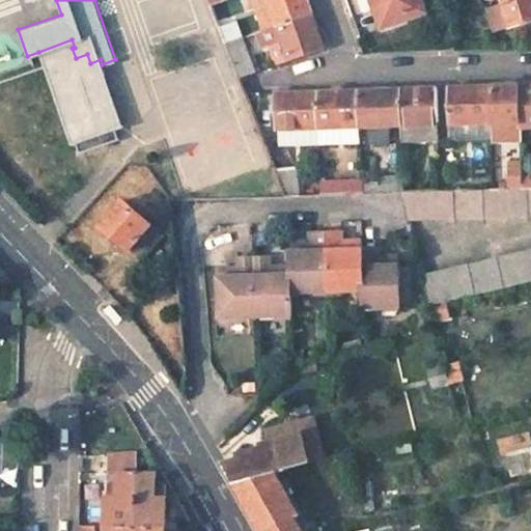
[(275,22),(267,0),(248,0),(258,28),(275,22)]
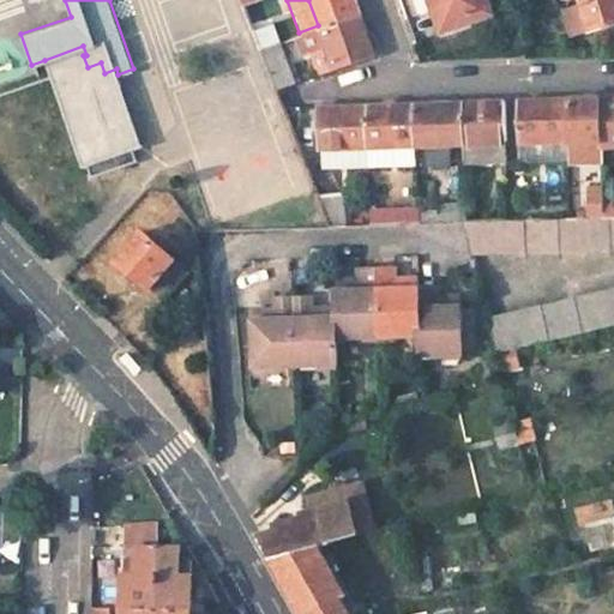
[(308,0),(318,25),(360,11),(356,0),(308,0)]
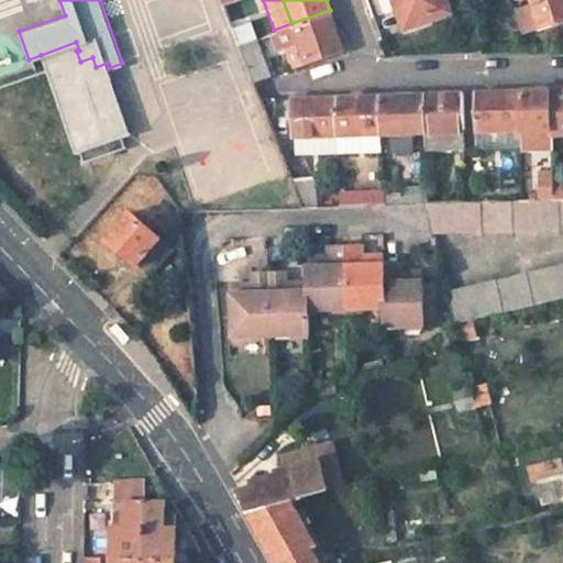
[(448,0),(400,0),(410,25),(452,11),(448,0)]
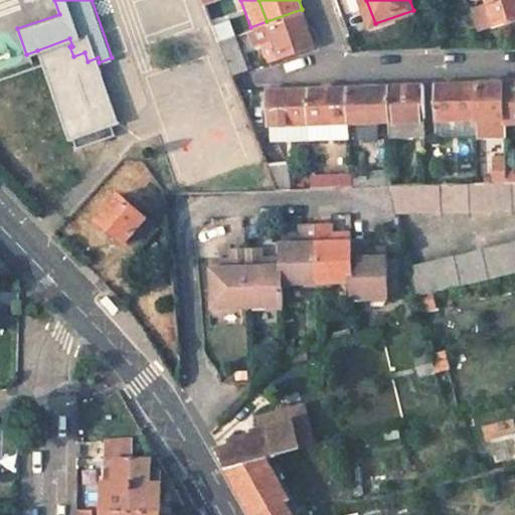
[(514,0),(492,0),(493,2),(481,6),(488,28),(514,19),(514,0)]
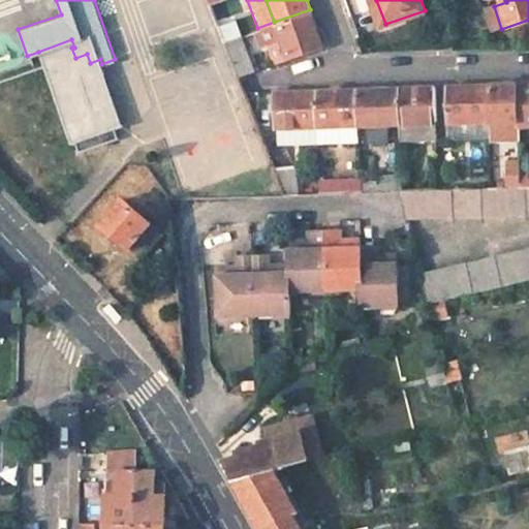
[(316,25),(310,9),(274,22),(257,28),(251,30),(257,47),(266,43),(280,38),(286,58),(322,44),(316,25)]
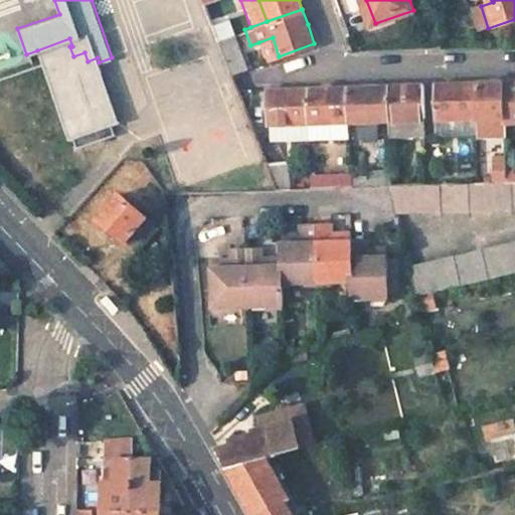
[(218,38),(233,33),(226,14),(211,20),(218,38)]
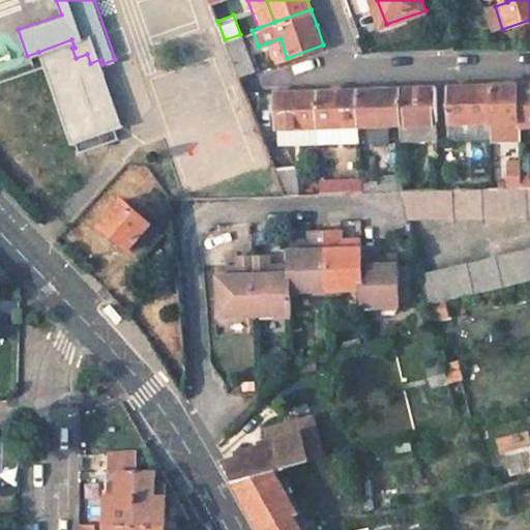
[(254,69),(240,34),(225,39),(239,75),(254,69)]
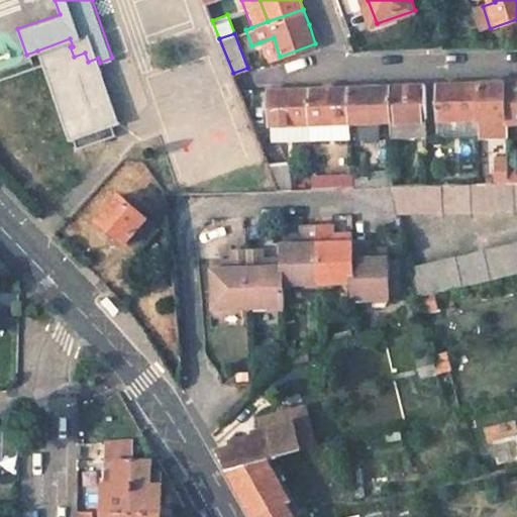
[(274,37),(260,42),(266,62),(280,57),(274,37)]
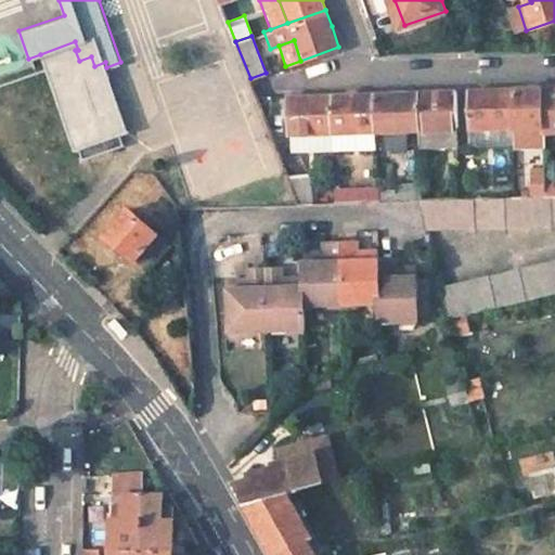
[(75,41),(40,54),(74,150),(78,149),(82,158),(125,143),(120,133),(129,130),(106,67),(105,62),(94,66),(91,56),(79,61),(75,50),(78,50),(75,41)]
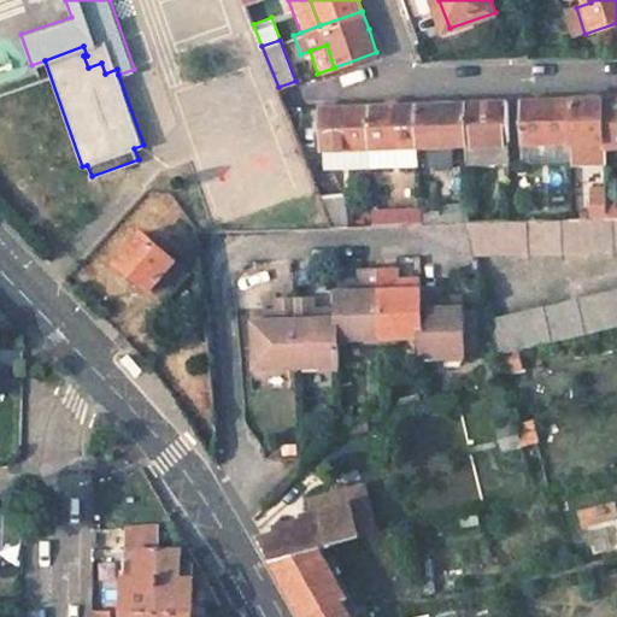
[(607,150),(616,148),(616,98),(606,99),(607,144),(607,150)]
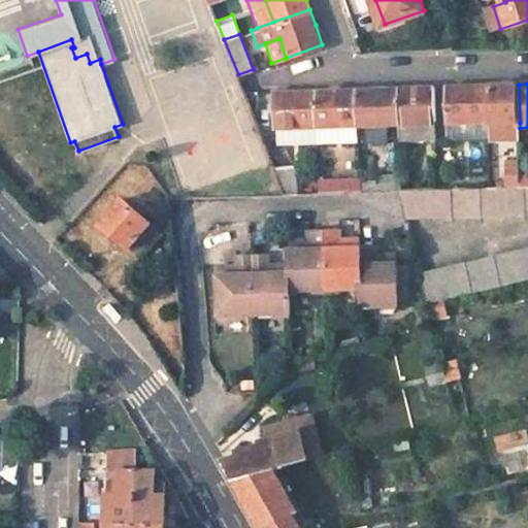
[(503,85),(488,86),(489,123),(490,137),(490,142),(495,142),(495,138),(494,123),(520,123),(519,85),(503,85)]
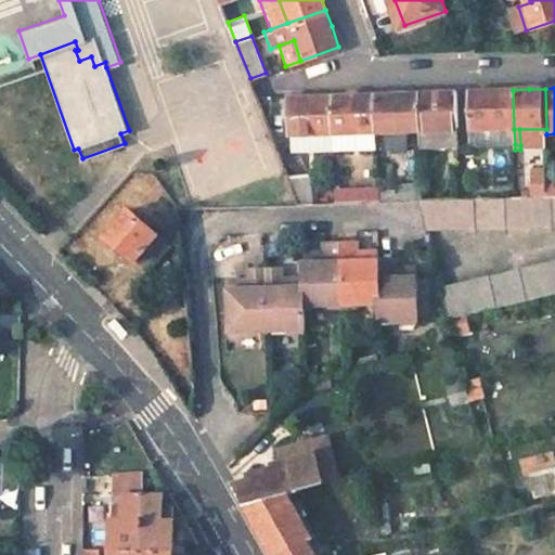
[(514,129),(513,90),(489,90),(468,91),(469,131),(485,130),(486,141),(501,140),(501,130),(514,129)]
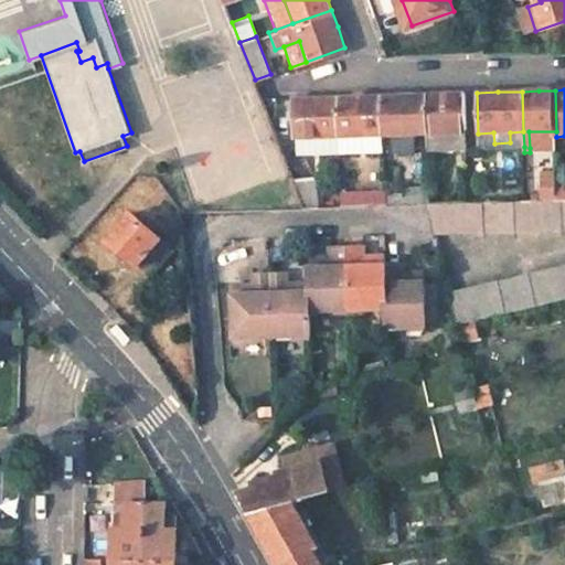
[(445,93),(426,94),(427,134),(451,134),(466,134),(465,93),(445,93)]
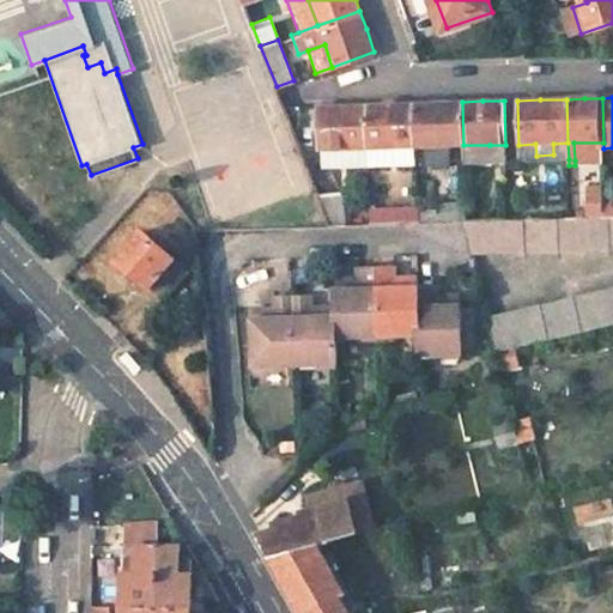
[(438,102),(413,103),(414,146),(426,146),(426,164),(449,163),(448,145),(463,145),(462,102),(438,102)]
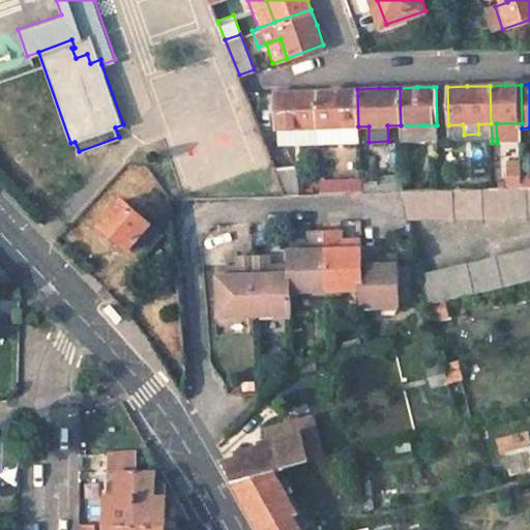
[(337,89),(317,90),(318,127),(348,127),(358,126),(357,89),(337,89)]
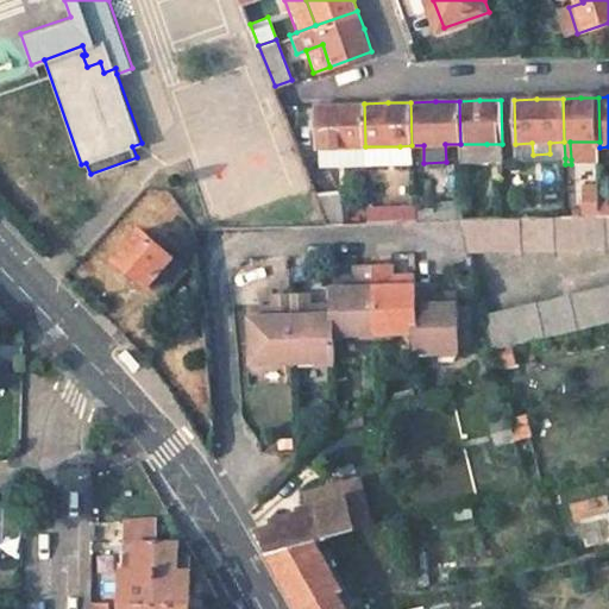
[(316,149),(341,148),(365,146),(364,104),(337,104),(315,105),(316,149)]
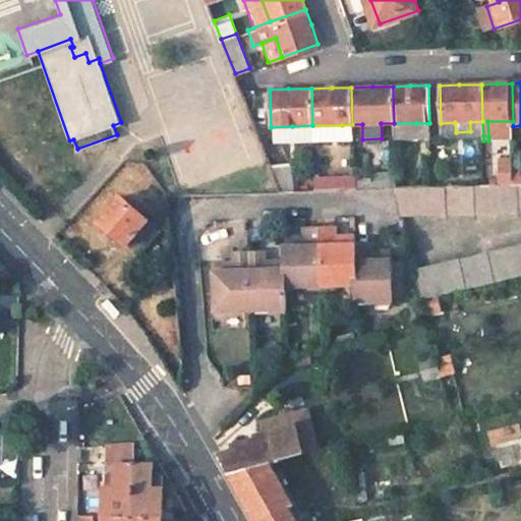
[(455,122),(441,123),(442,136),(483,135),(482,121),(470,122),(470,131),(456,132),(455,122)]
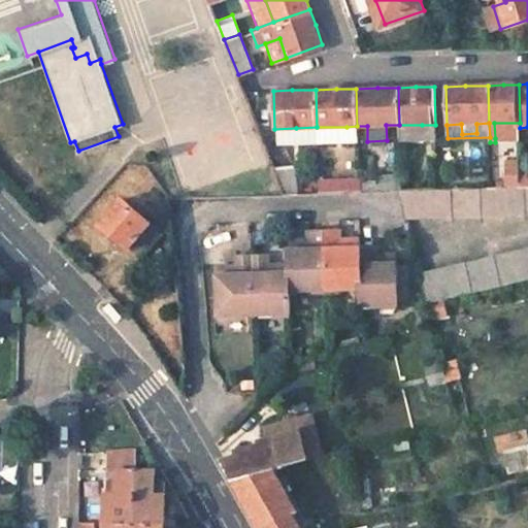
[(521,138),(520,128),(520,123),(494,123),(495,138),(521,138)]
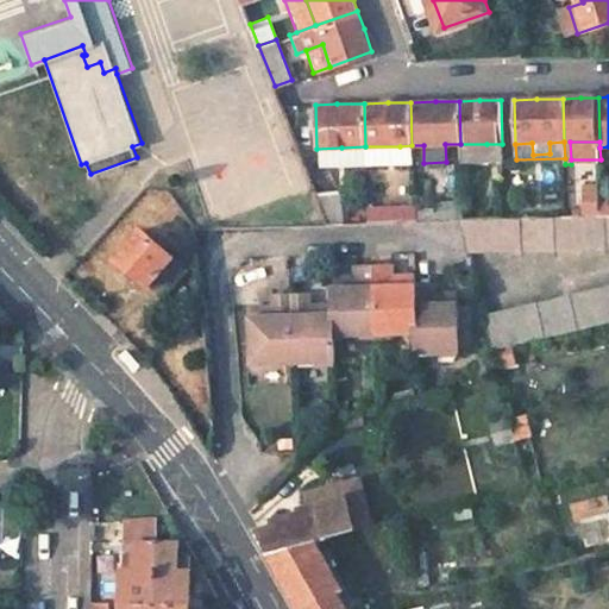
[(487,162),(487,144),(460,144),(462,162),(487,162)]
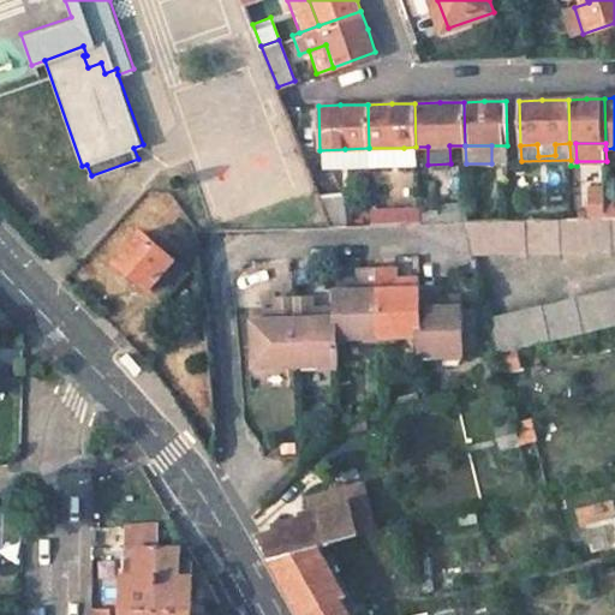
[(369,166),(369,148),(345,149),(345,166),(369,166)]
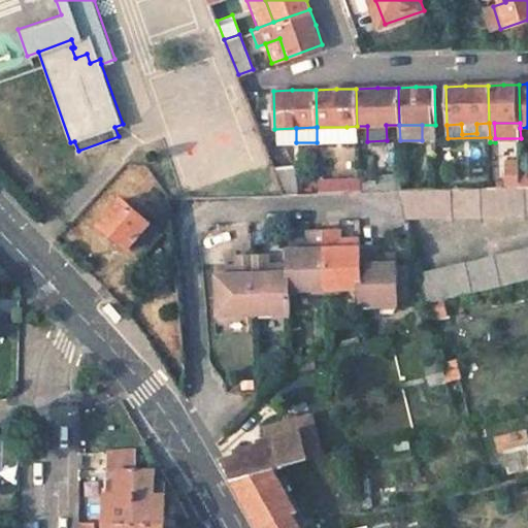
[(347,127),(317,127),(317,142),(347,141),(347,127)]
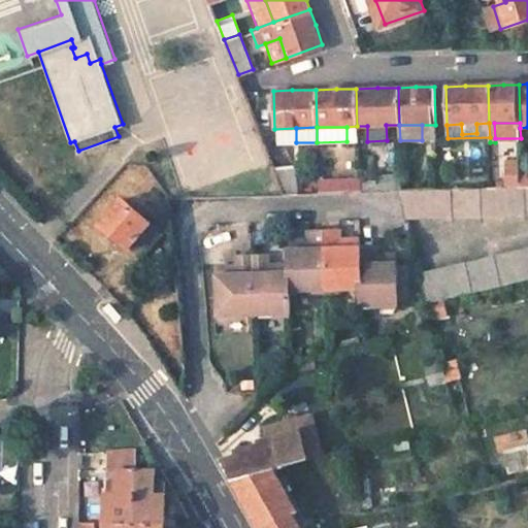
[(506,164),(507,187),(522,187),(521,169),(521,164),(506,164)]
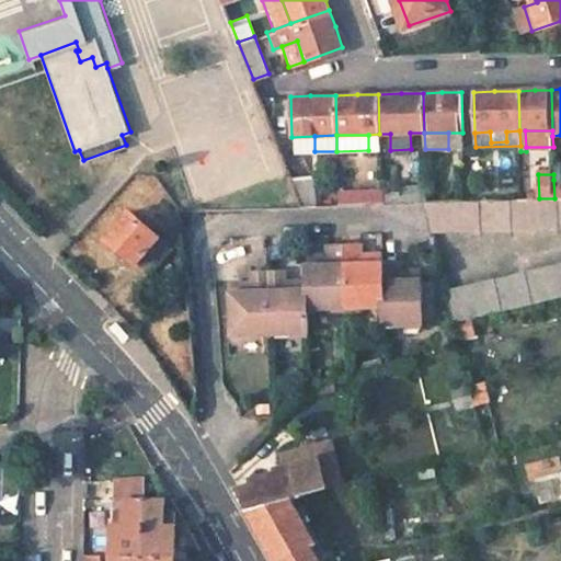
[(302,205),(315,205),(320,205),(317,175),(292,176),(302,205)]
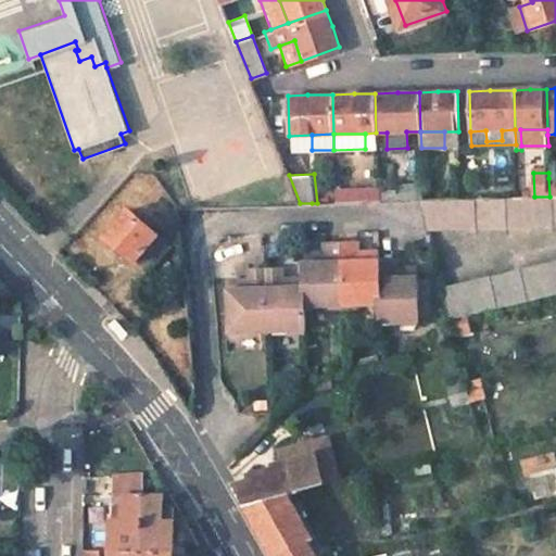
[(399,189),(377,189),(377,201),(421,200),(421,184),(399,185),(399,189)]
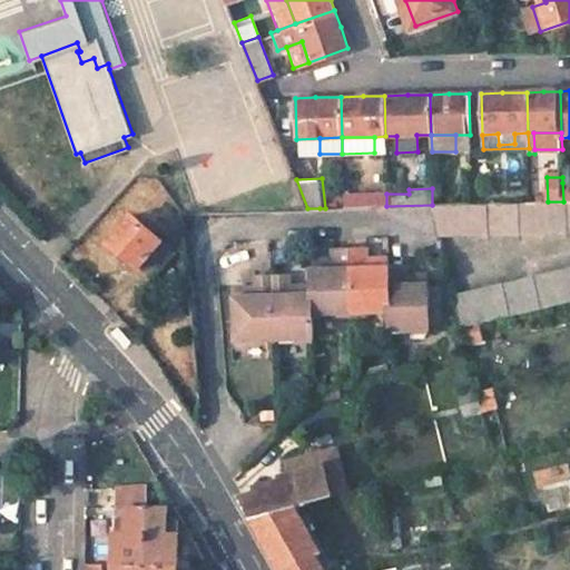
[(386,206),(386,194),(386,193),(363,194),(363,207),(386,206)]
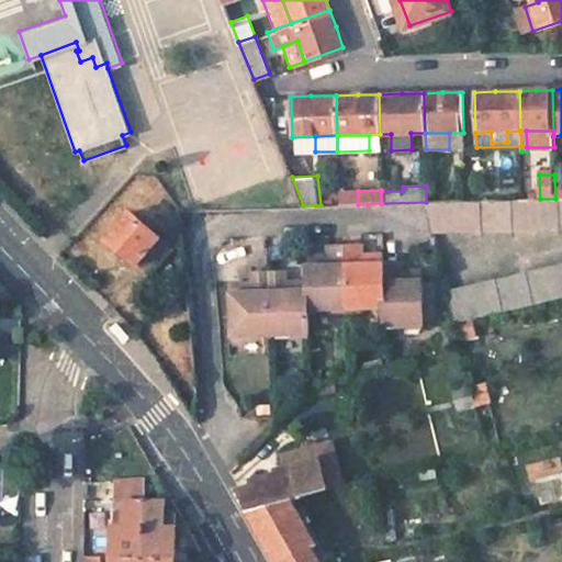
[(358,204),(358,191),(338,191),(338,204),(358,204)]
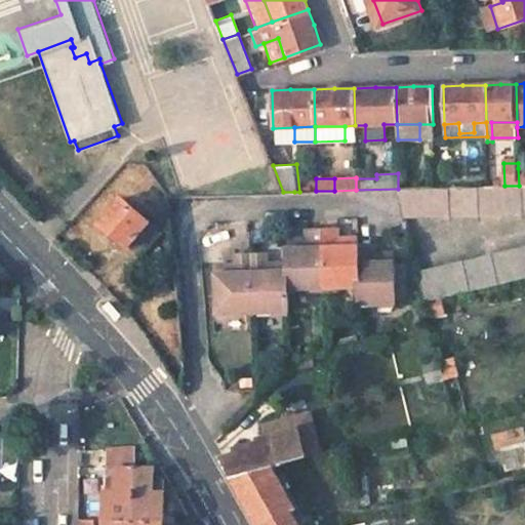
[(505,186),(400,189),(407,217),(524,214),(524,185),(519,186),(505,186)]
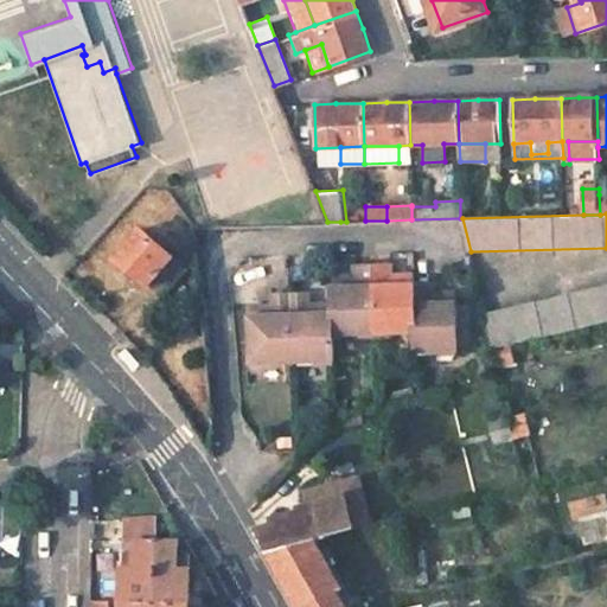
[(139,278),(164,298),(190,264),(141,227),(115,259),(139,278)]
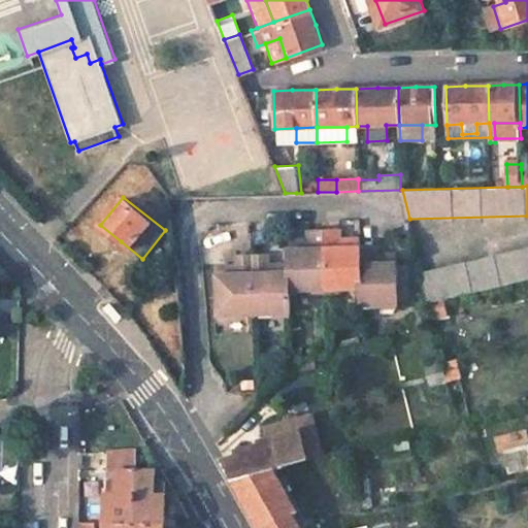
[(306,249),(288,250),(289,273),(289,293),(325,292),(324,235),(315,235),(306,235),(306,249)]
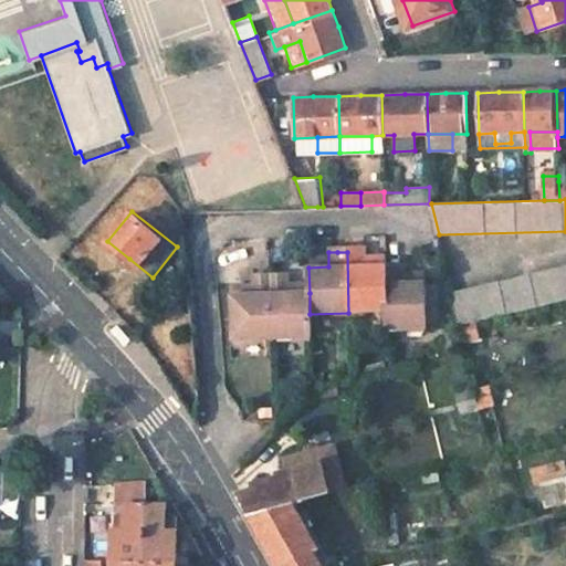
[(355,252),(347,252),(348,313),(387,313),(386,268),(386,265),(365,265),(364,252),(355,252)]
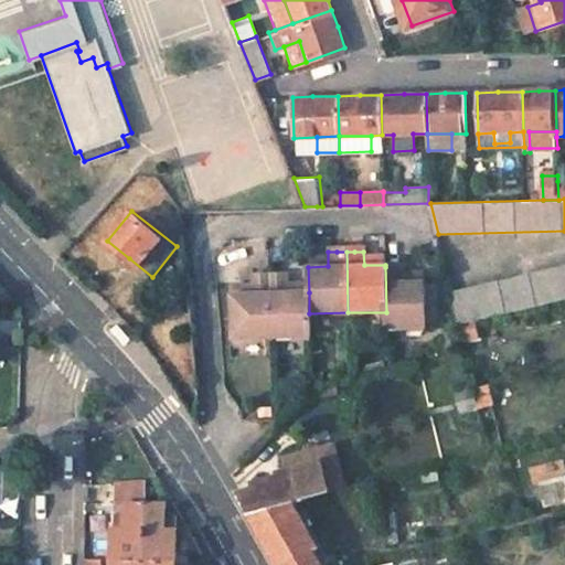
[(564,264),(451,291),(459,324),(473,321),(564,299),(564,264)]
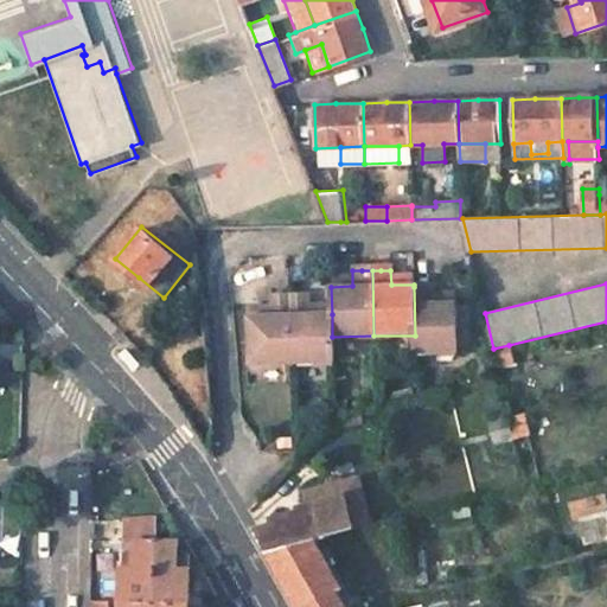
[(433,287),(414,287),(415,336),(415,355),(458,353),(458,350),(455,310),(455,302),(443,302),(434,304),(433,287)]
